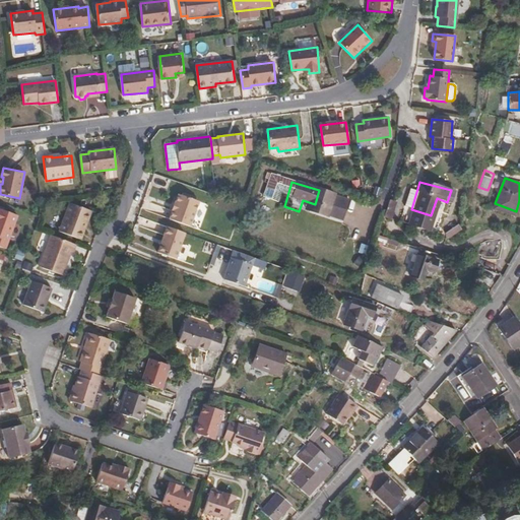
[(416,192),(407,189),(401,207),(411,210),(411,209),(416,192)]
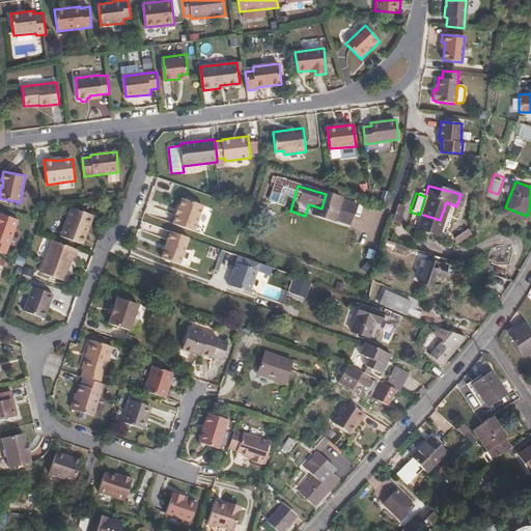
[(357,228),(364,206),(326,194),(322,208),(341,215),(338,223),(357,228)]
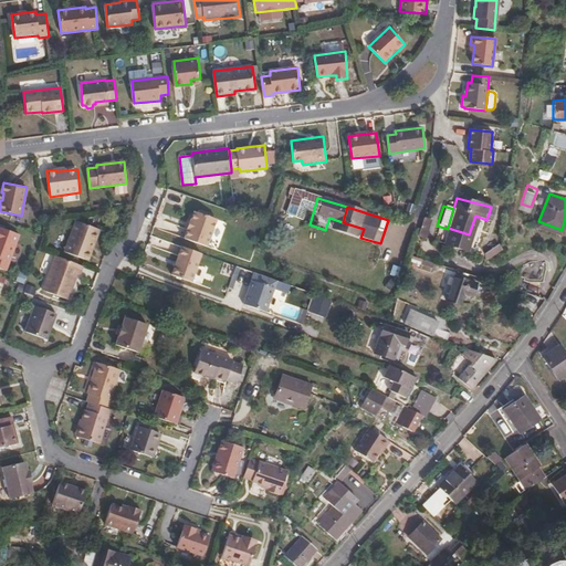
[(207,239),(213,221),(191,213),(187,223),(189,224),(186,231),(207,239)]
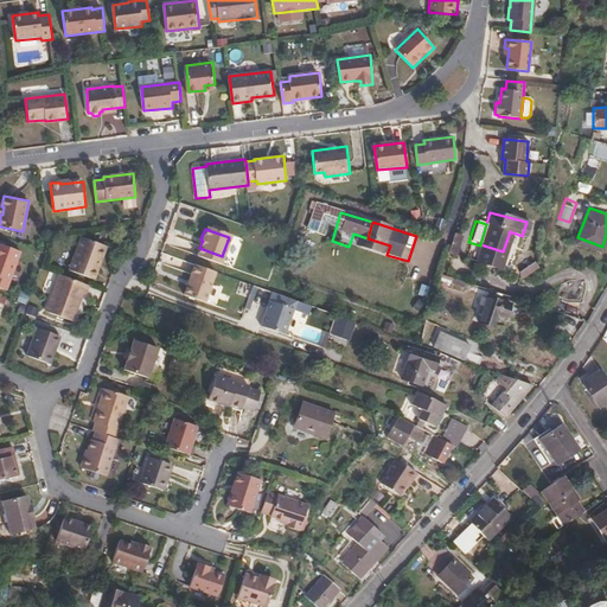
[(69,270),(91,279),(98,261),(102,261),(108,247),(83,236),(69,270)]
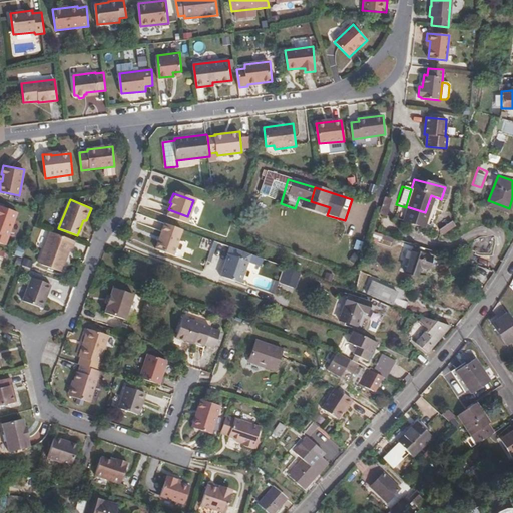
[(382,216),(387,201),(381,199),(376,214),(382,216)]
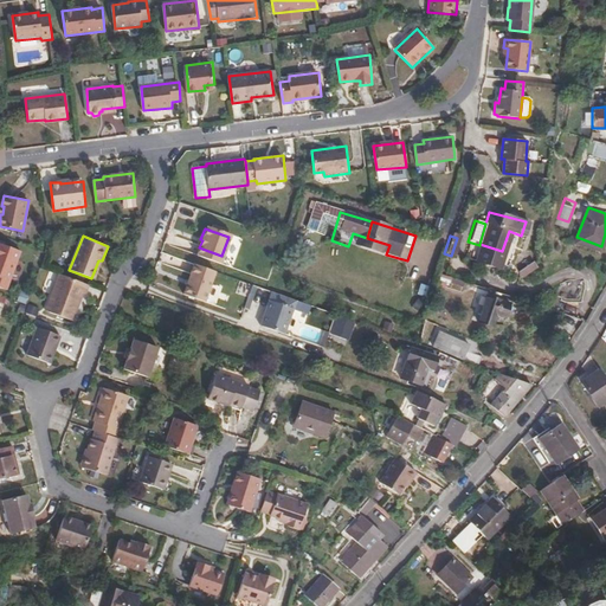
[(21,251),(0,242),(0,246),(20,255),(21,251)]
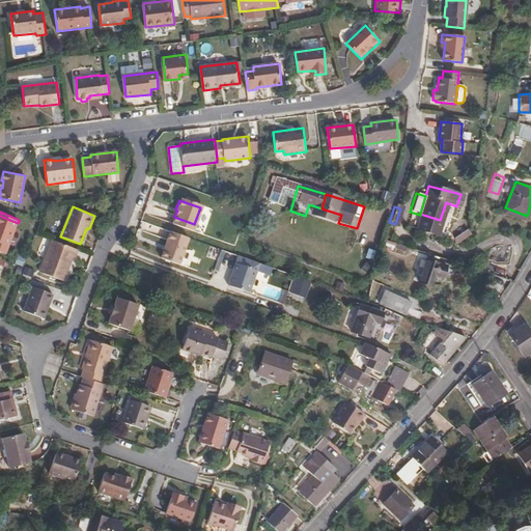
[(435,236),(440,220),(420,214),(420,215),(415,230),(435,236)]
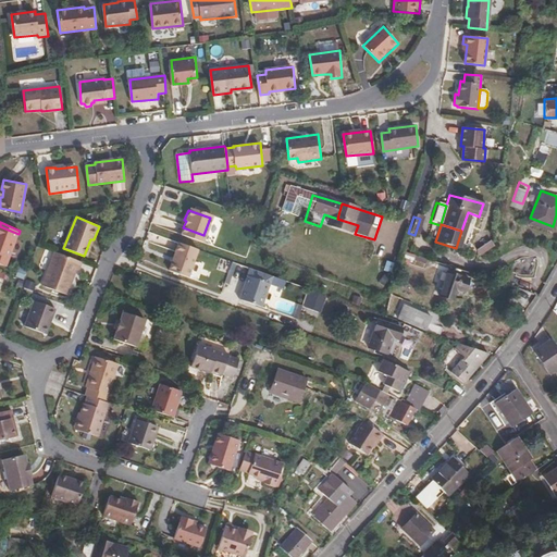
[(0,256),(9,259),(19,234),(0,226),(0,256)]
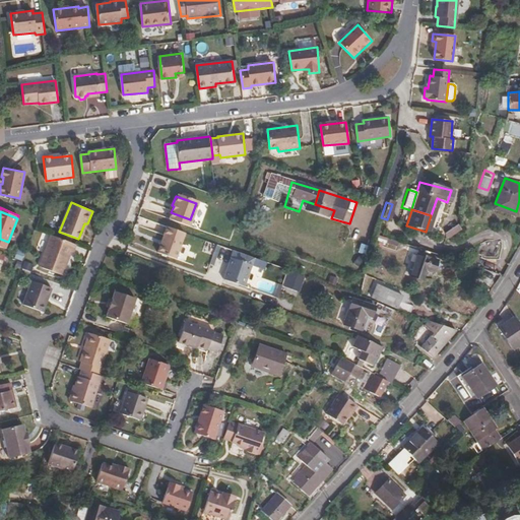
[(190,219),(171,212),(171,213),(170,213),(167,221),(187,229),(190,219)]
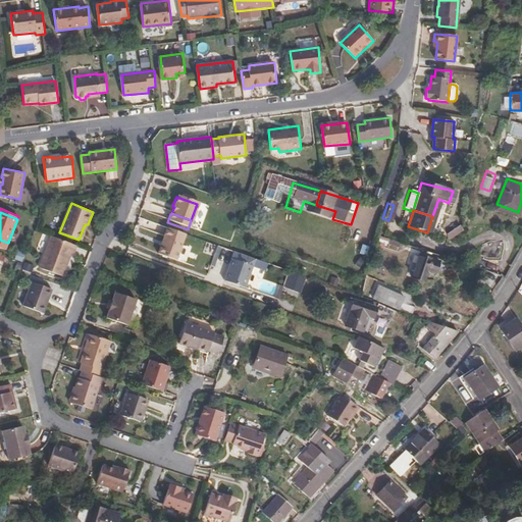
[(85,224),(79,240),(82,241),(88,224),(85,224)]
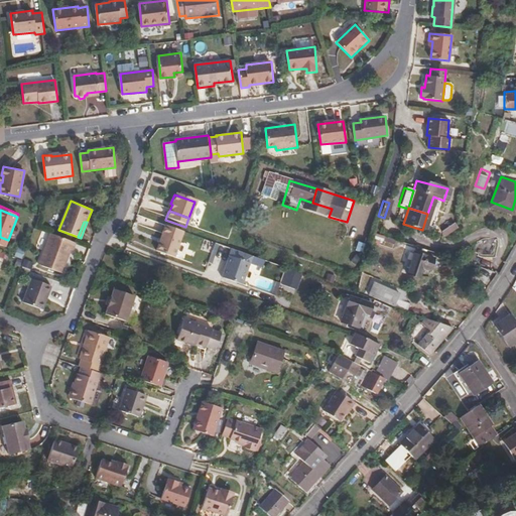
[(171,258),(180,232),(162,226),(153,252),(171,258)]
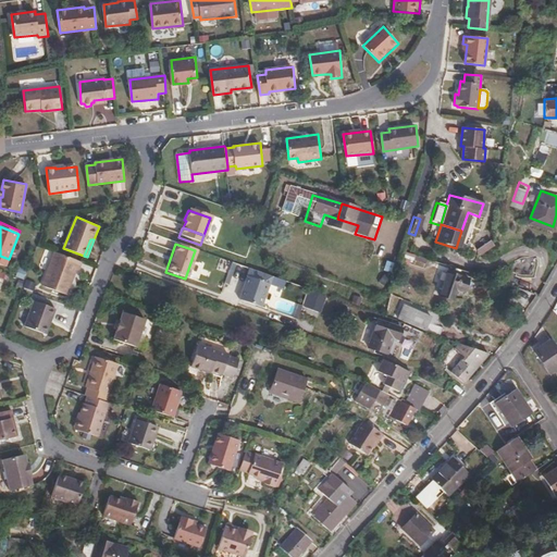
[(78,271),(82,262),(56,251),(48,272),(73,280),(76,270),(78,271)]
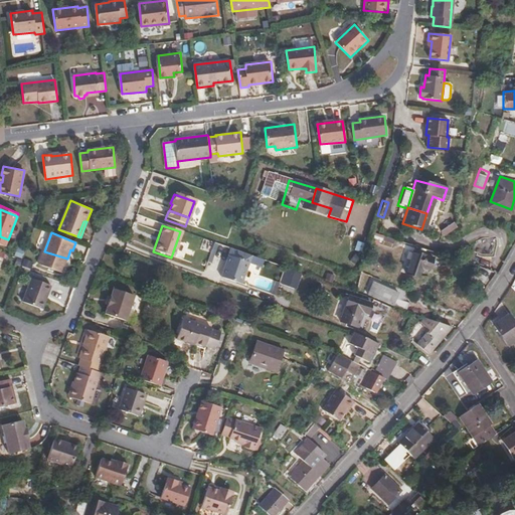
[(0,243),(6,246),(8,239),(0,236),(0,243)]
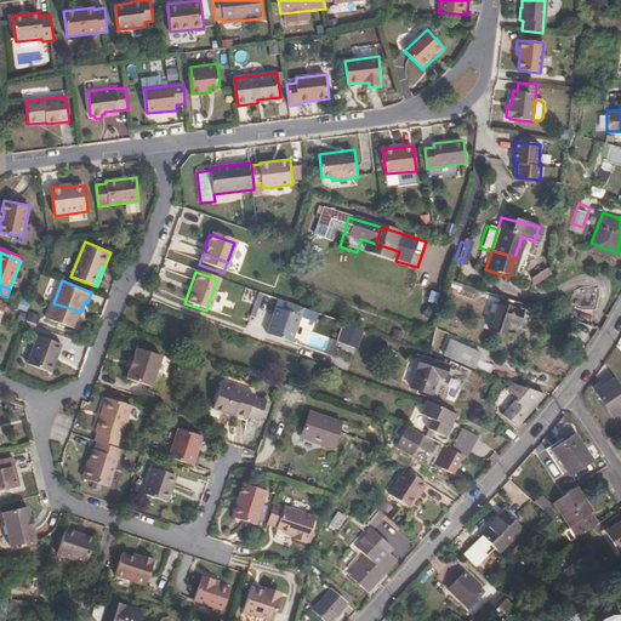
[(597,309),(599,296),(599,288),(590,286),(574,291),(568,302),(574,305),(576,306),(575,307),(580,309),(597,309)]
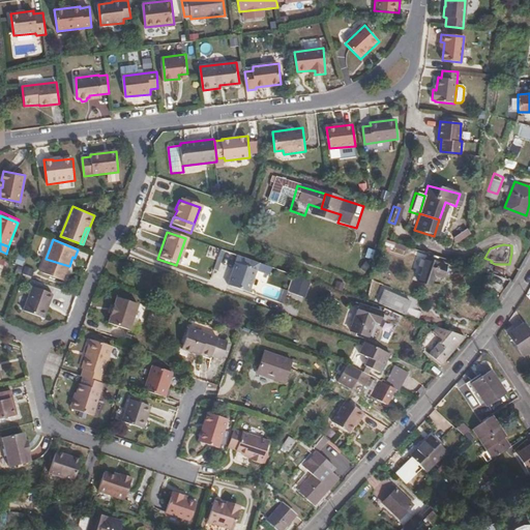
[(248,293),(258,264),(236,256),(232,270),(233,270),(232,275),(230,275),(227,285),(248,293)]
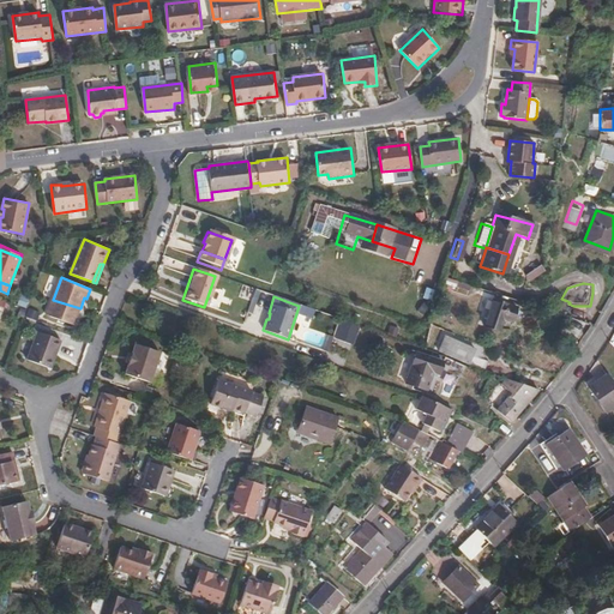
[(561,315),(567,301),(561,299),(554,313),(561,315)]
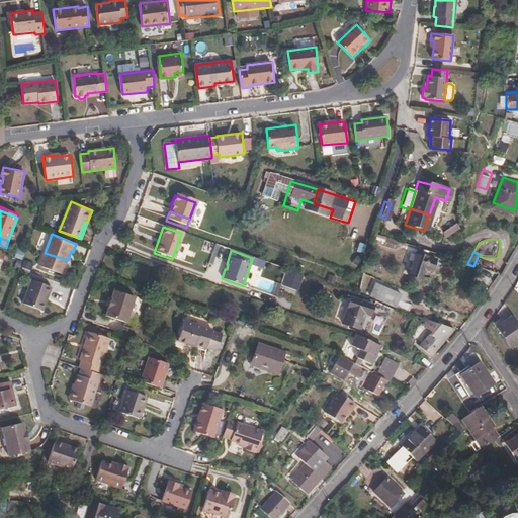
[(62,274),(68,260),(45,253),(39,266),(62,274)]
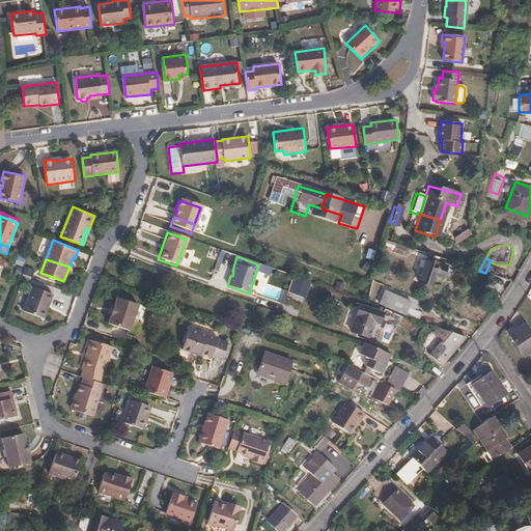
[(444,267),(424,260),(417,283),(429,287),(432,276),(441,279),(444,267)]
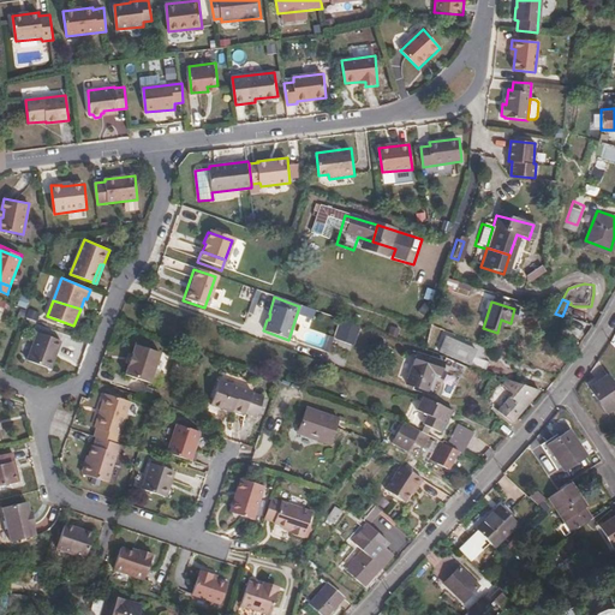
[(353,346),(360,328),(342,322),(335,339),(353,346)]
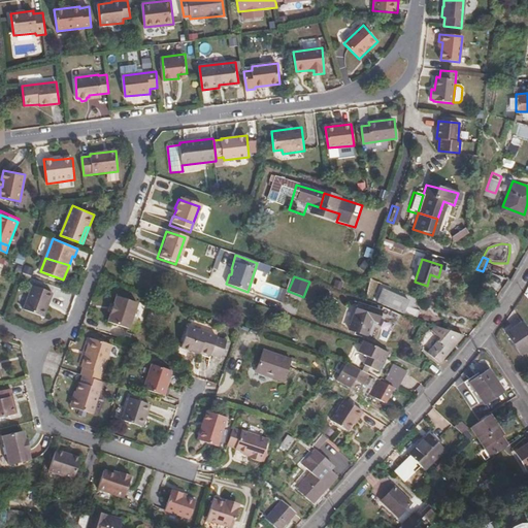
[(50,302),(53,293),(33,286),(24,309),(41,316),(47,301),(50,302)]
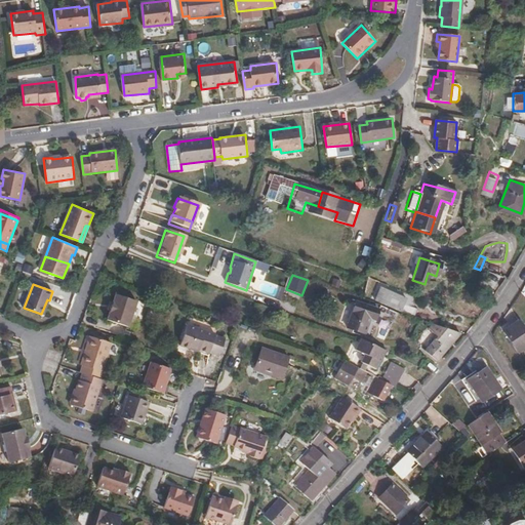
[(404,305),(384,290),(377,299),(397,314),(404,305)]
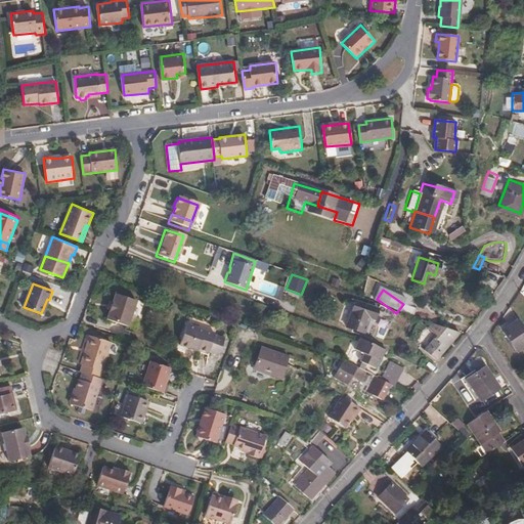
[(129,326),(138,301),(117,294),(114,303),(111,310),(107,319),(129,326)]
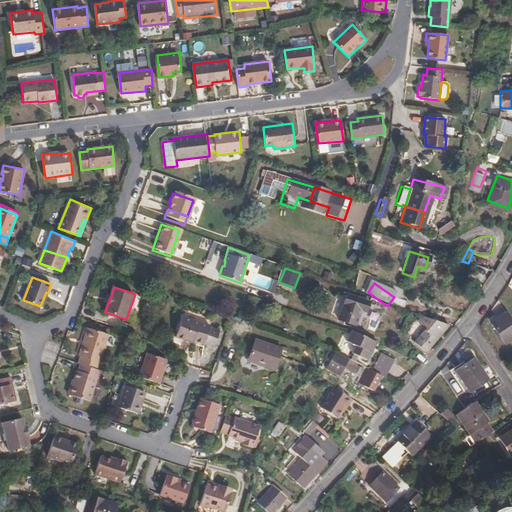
[(368,329),(373,314),(378,316),(382,306),(360,298),(351,323),(368,329)]
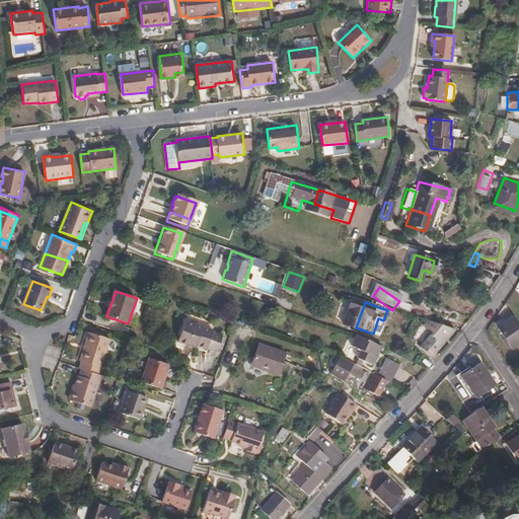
[(518,319),(516,314),(500,325),(513,346),(518,341),(518,319)]
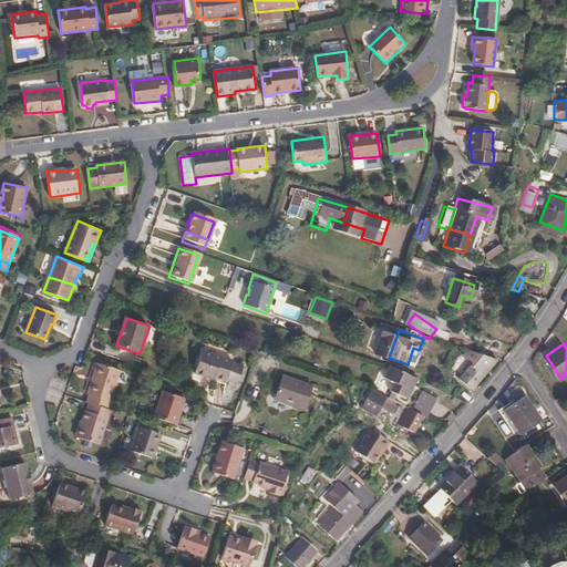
[(413,367),(419,350),(413,348),(408,364),(413,367)]
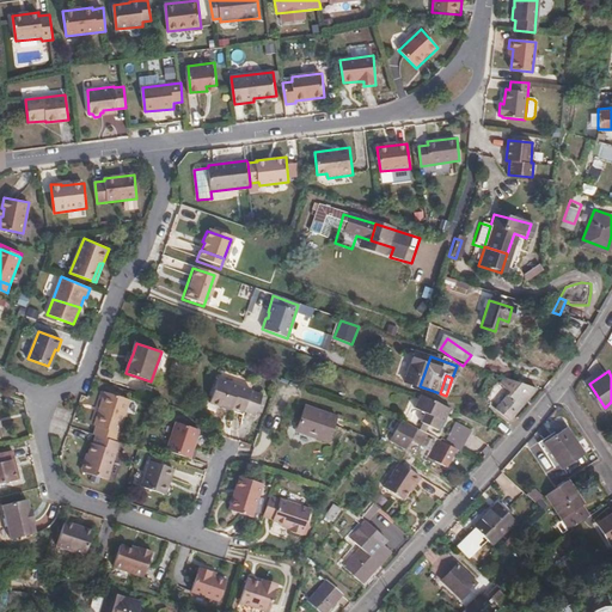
[(512,418),(538,387),(507,377),(502,383),(508,386),(510,383),(516,387),(514,391),(499,408),(512,418)]
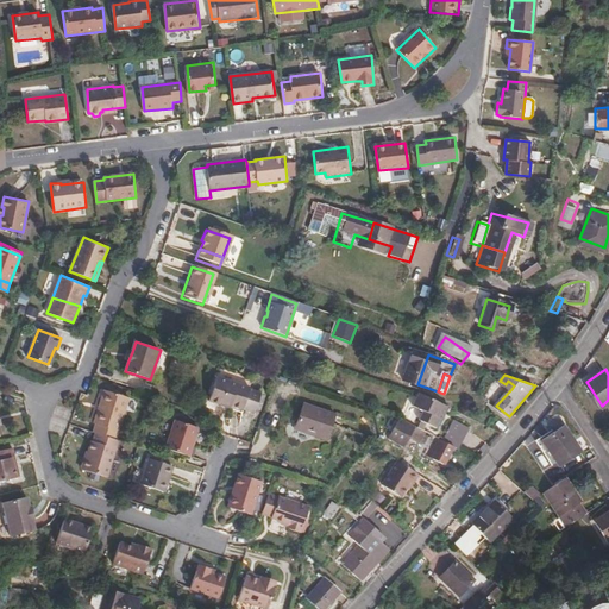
[(255,414),(262,394),(249,390),(250,388),(218,377),(208,401),(221,406),(223,403),(231,406),(242,410),(243,409),(255,414)]
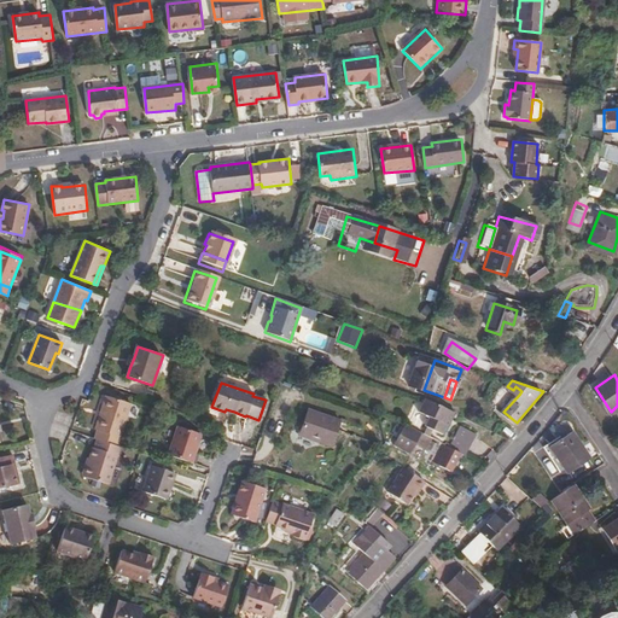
[(124,426),(132,403),(106,395),(99,418),(124,426)]
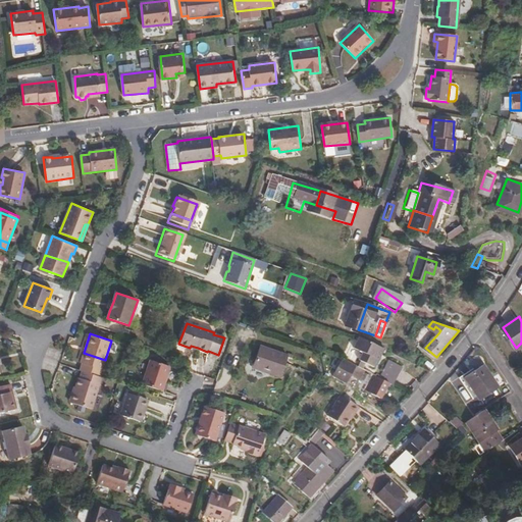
[(375,367),(384,348),(359,336),(354,347),(363,352),(359,360),(375,367)]
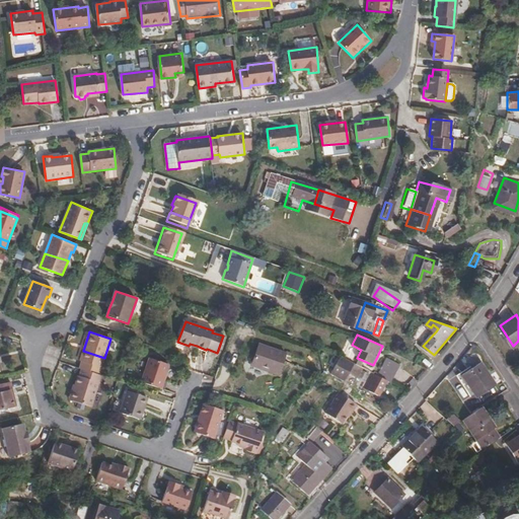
[(287,354),(258,344),(256,349),(285,357),(287,354)]
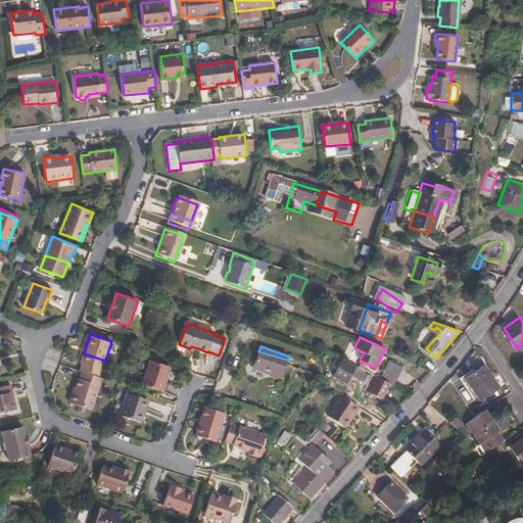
[(282,373),(287,360),(258,351),(254,364),(282,373)]
